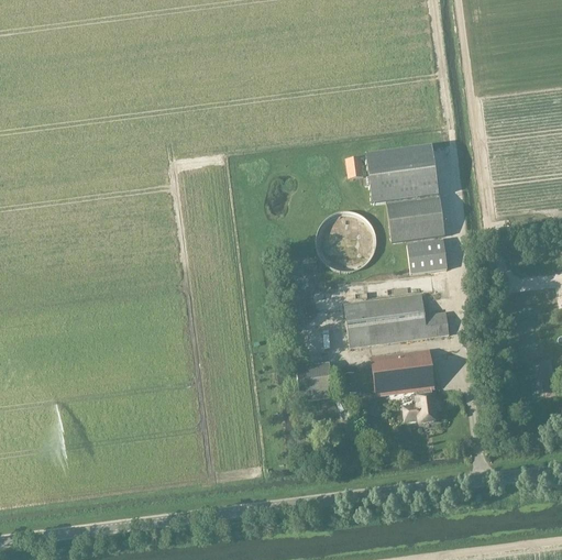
[(393,241),(443,234),(430,145),(366,154),(370,176),(364,177),(365,185),(371,184),(373,204),(387,201),(393,241)]
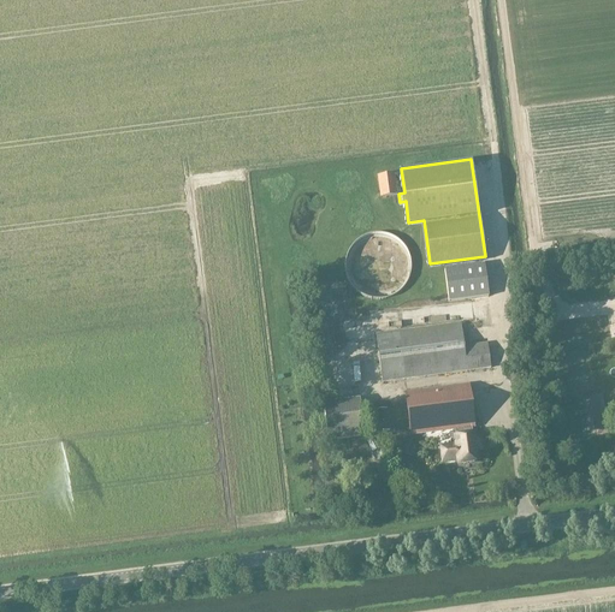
[(395,170),(380,172),(383,194),(397,191),(395,170)]
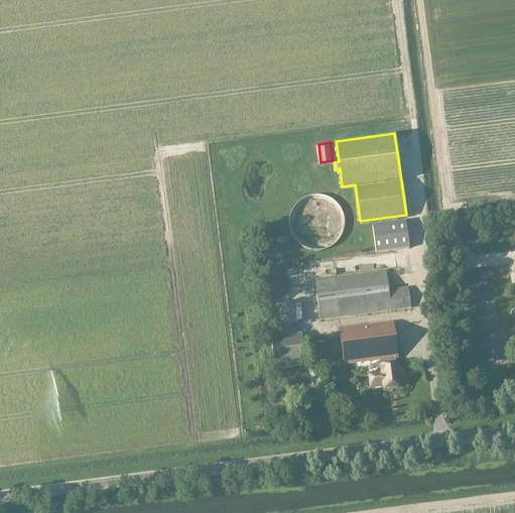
[(345,224),(345,221),(345,217),(344,214),(343,211),(342,208),(340,205),(338,202),(335,199),(332,197),(328,195),(325,194),(320,193),(316,193),(313,193),(309,194),(306,195),(303,196),(301,198),(298,200),(296,202),(294,205),(292,208),(290,211),(289,215),(289,219),(289,223),(289,226),(291,230),(292,234),(294,237),(296,239),(299,242),(301,244),(304,245),(306,246),(309,247),(313,248),(316,248),(320,248),(325,247),(328,246),(332,244),(335,242),(338,239),(340,236),(342,233),(343,230),(344,227),(345,224)]
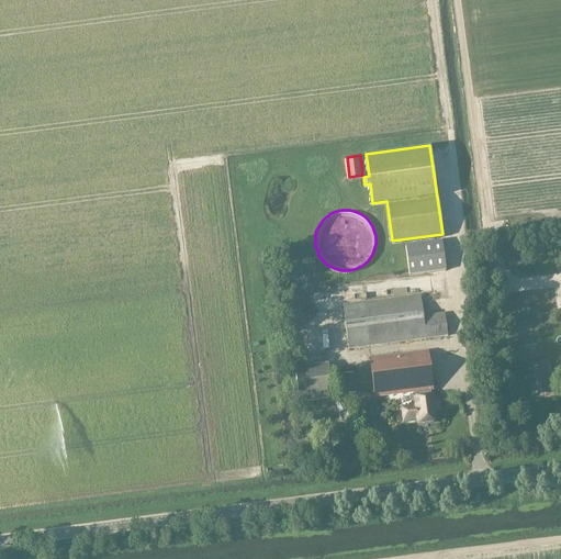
[(406,243),(411,272),(447,267),(442,238),(406,243)]
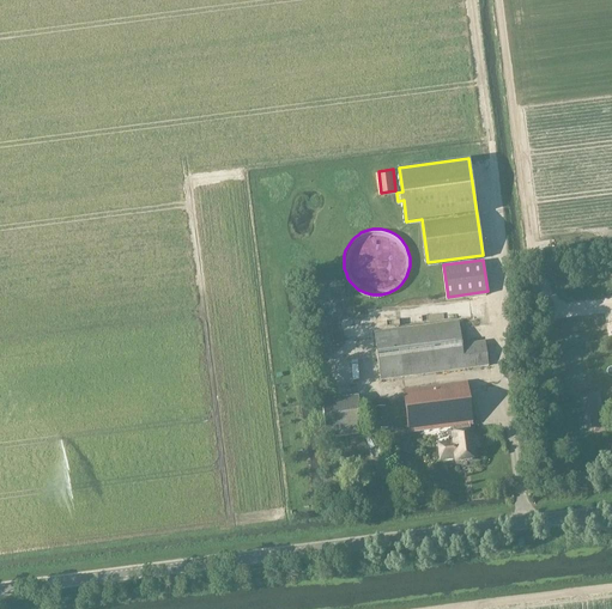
[(459,318),(375,329),(381,377),(489,363),(485,339),(462,341),(459,318)]
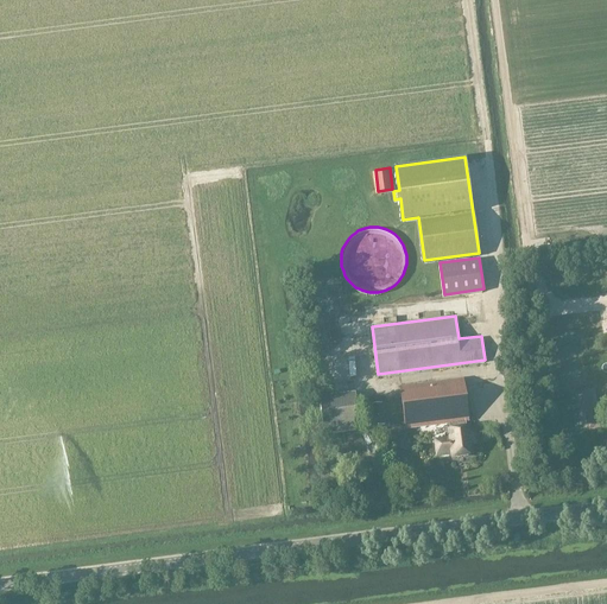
[(463,376),(400,385),(406,426),(449,420),(467,419),(469,418),(463,376)]
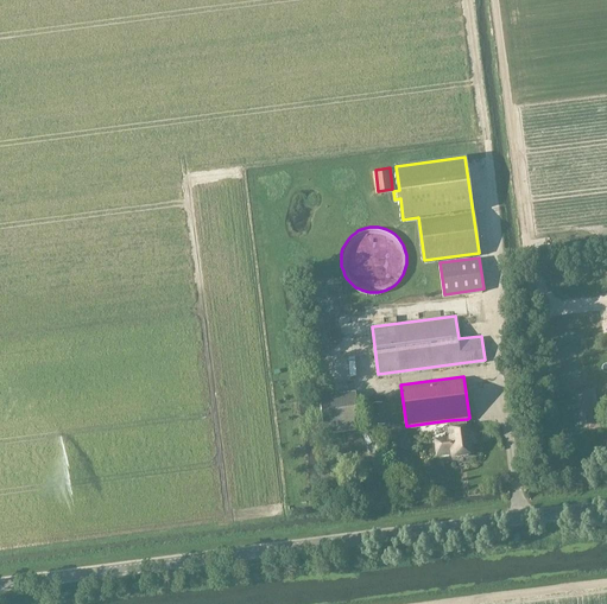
[(571,393),(574,409),(590,407),(588,390),(571,393)]
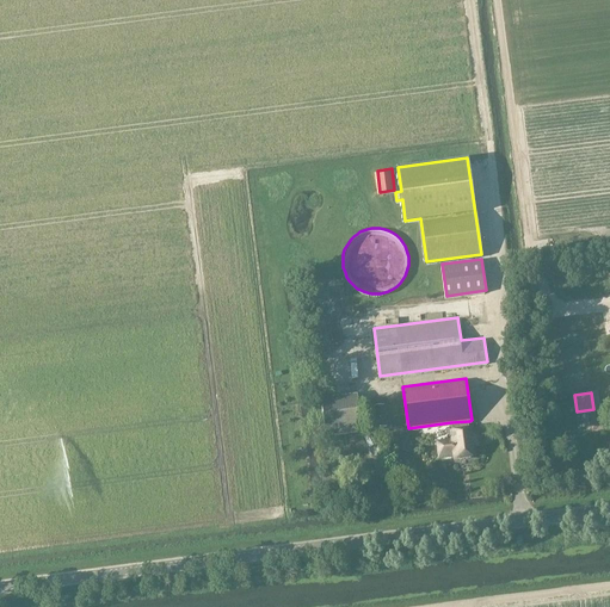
[(359,404),(322,408),(326,433),(362,429),(359,404)]
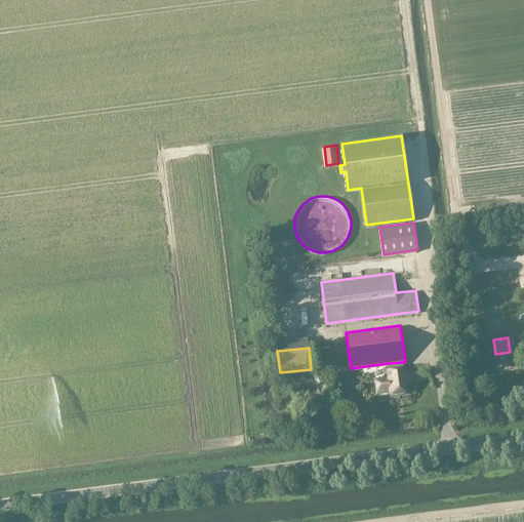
[(389,376),(381,377),(379,379),(379,383),(379,385),(379,387),(380,389),(383,390),(391,389),(391,393),(407,391),(406,379),(410,378),(409,373),(405,373),(404,368),(403,362),(388,363),(389,369),(388,369),(389,376)]
